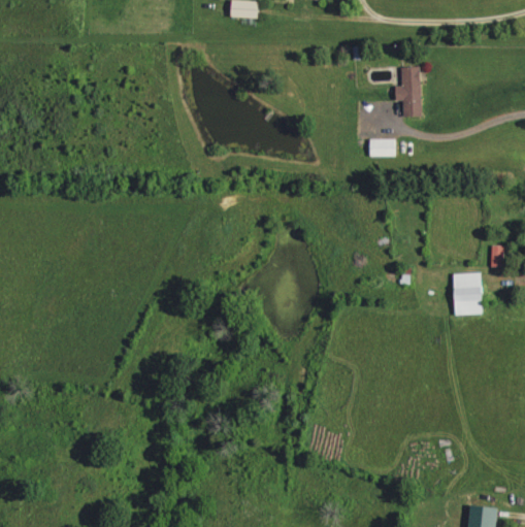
[(259,19),(259,1),(231,1),(231,18),(259,19)]
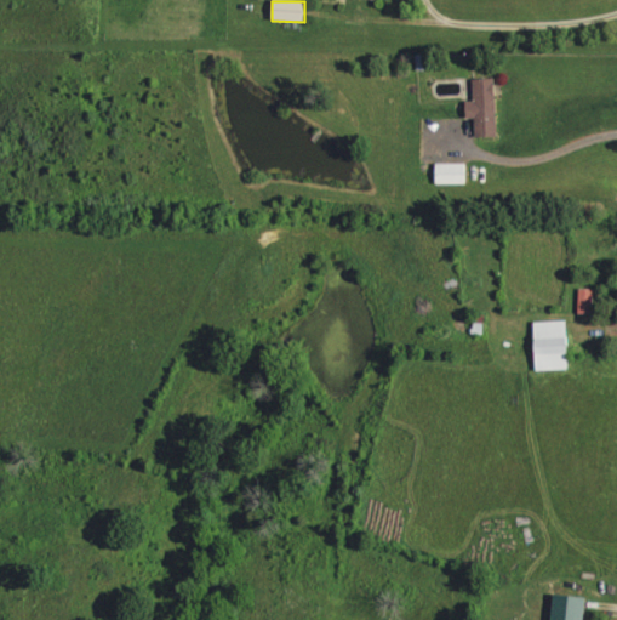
[(496,137),(495,79),(472,80),(473,101),(466,102),(466,120),(473,120),(474,138),(496,137)]
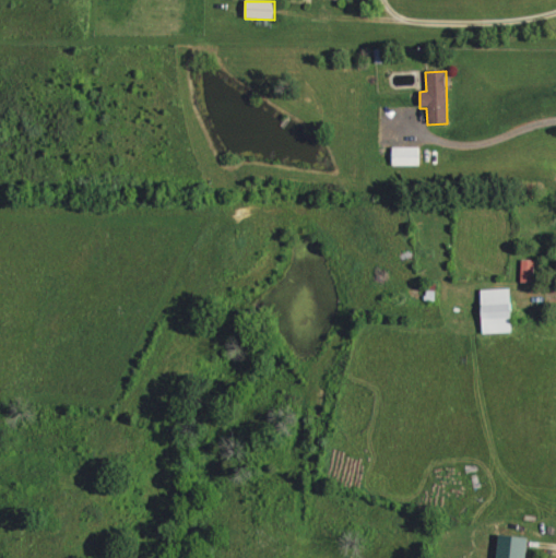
[(391,166),(418,166),(418,147),(391,147),(391,166)]
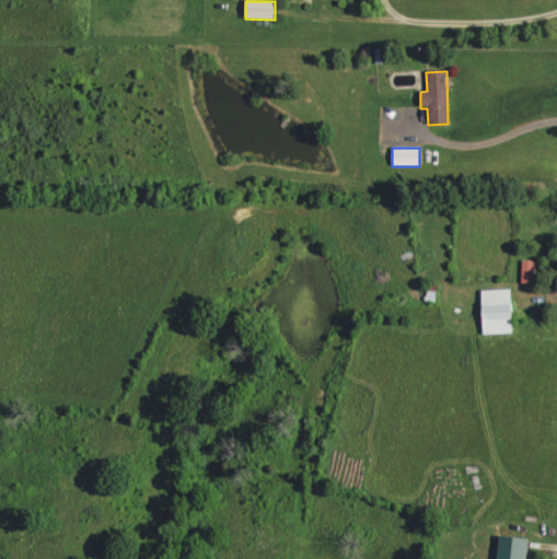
[(533,283),(533,261),(520,260),(520,283),(533,283)]
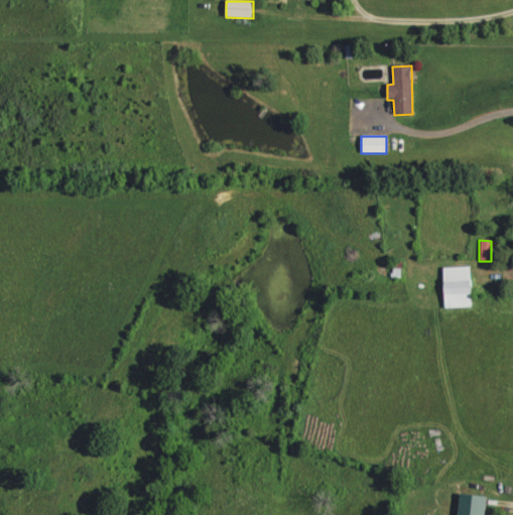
[(444,308),(473,307),(471,267),(442,268),(444,308)]
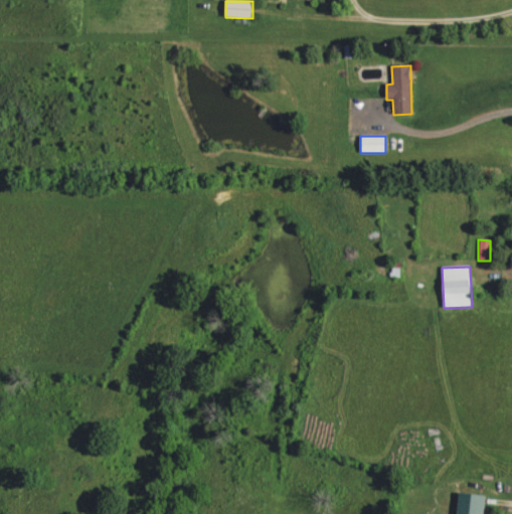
[(484,513),(485,495),(457,494),(456,513),(484,513)]
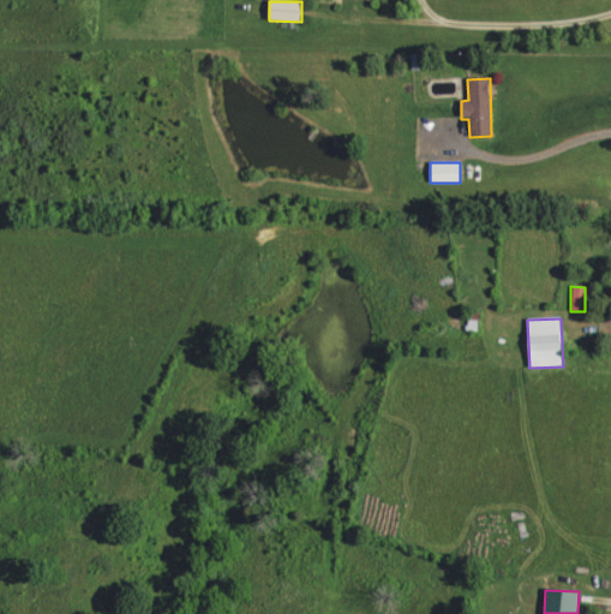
All buildings are outlined.
